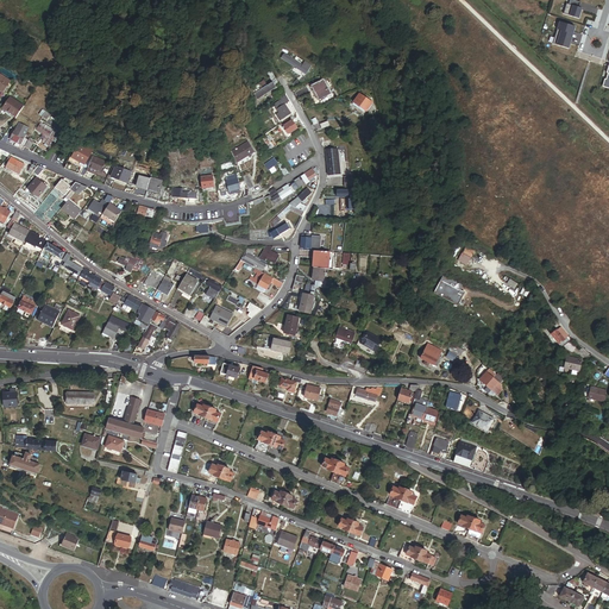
[(578,18),(582,8),(579,7),(579,6),(581,2),(572,0),(571,0),(570,4),(567,2),(564,13),(578,18)]
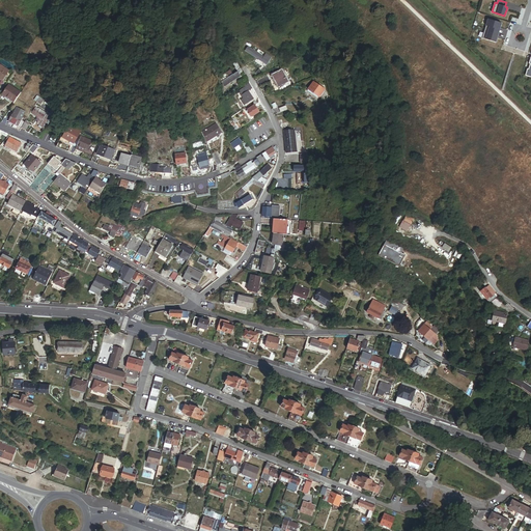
[(500,28),(501,24),(488,20),(485,29),(497,32),(498,28),(500,28)]
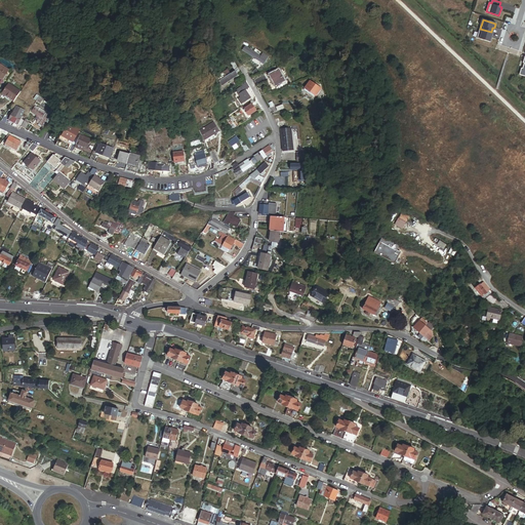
[(490,41),(491,36),(490,36),(491,32),(480,29),(477,38),(490,41)]
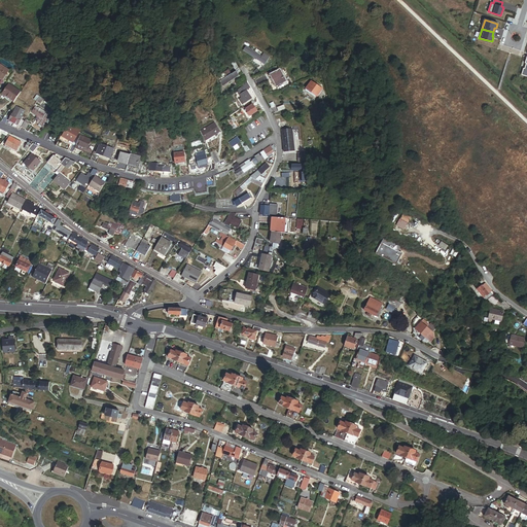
[(265,62),(266,61),(264,60),(256,56),(253,60),(264,65),(265,62)]
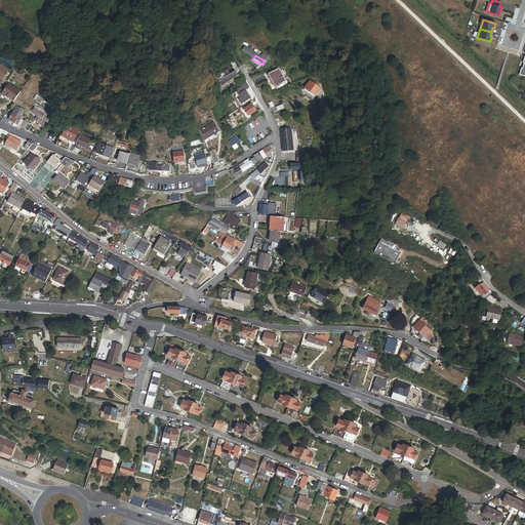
[(0,76),(3,79),(9,69),(0,63),(0,76)]
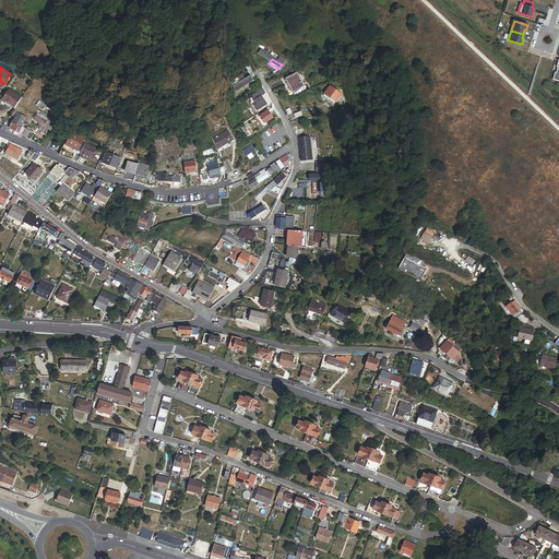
[(237,90),(253,79),(253,78),(250,74),(241,80),(234,85),(237,90)]
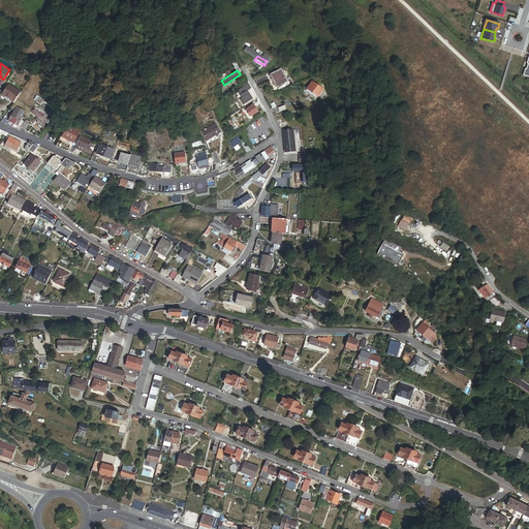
[(221,81),(228,75),(225,71),(219,76),(221,81)]
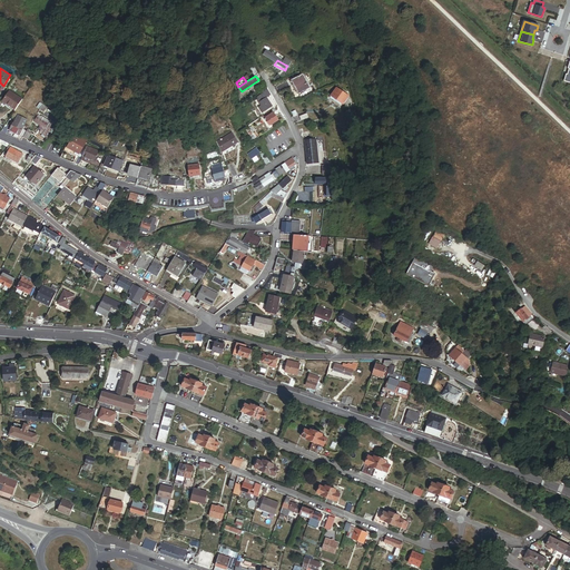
[(313,96),(307,81),(293,87),(300,101),(313,96)]
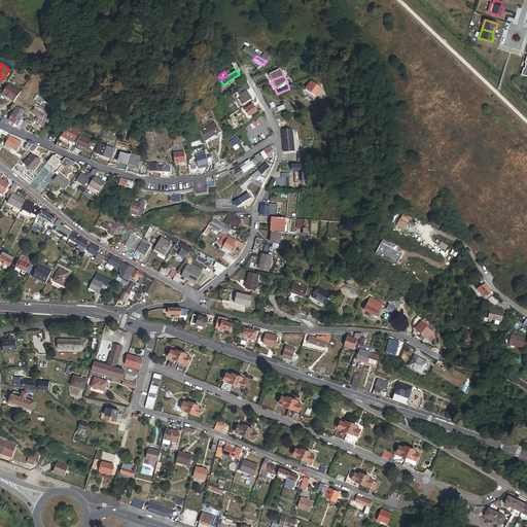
[(314,96),(319,89),(308,81),(303,89),(314,96)]
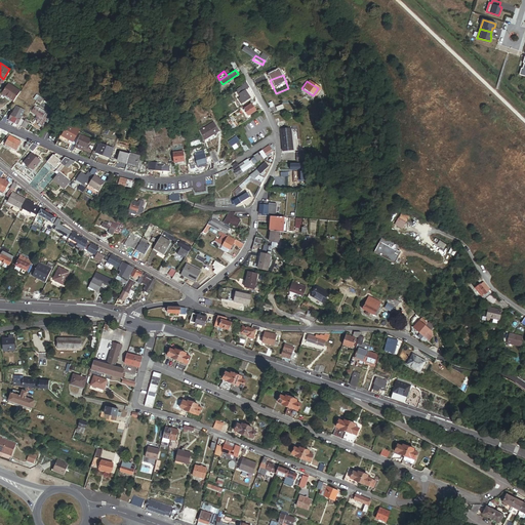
[(14,101),(22,90),(10,83),(3,93),(14,101)]
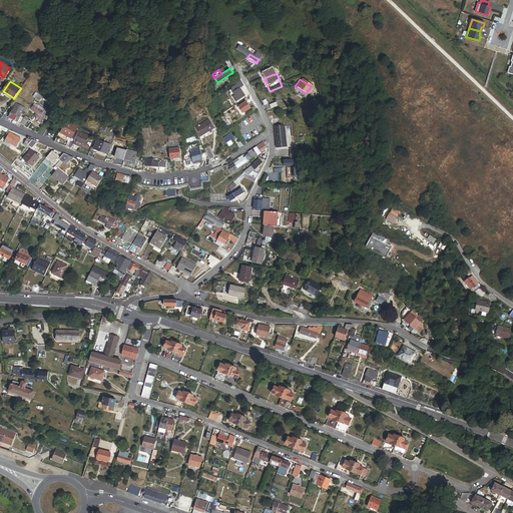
[(244,97),(239,88),(242,86),(239,81),(234,85),(235,86),(228,90),(236,102),(244,97)]
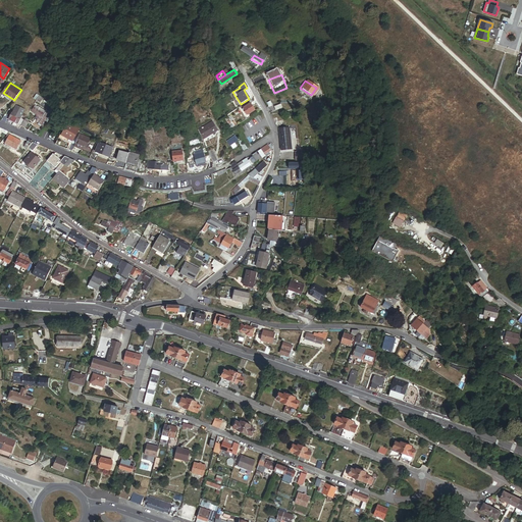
[(247,116),(255,111),(251,104),(243,110),(247,116)]
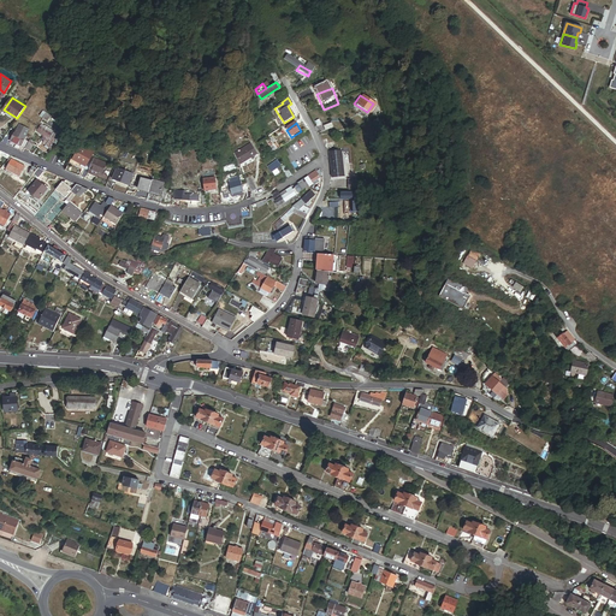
[(52,135),(53,131),(45,126),(43,128),(42,126),(41,126),(40,126),(36,132),(43,136),(53,142),(55,137),(52,135)]
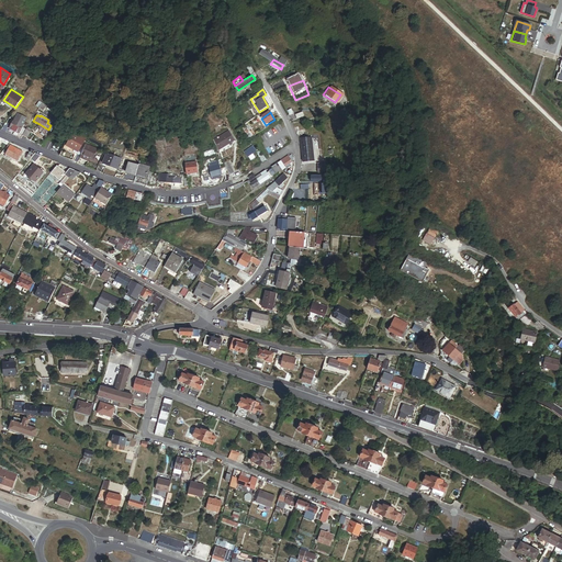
[(20,134),(24,125),(13,120),(9,128),(20,134)]
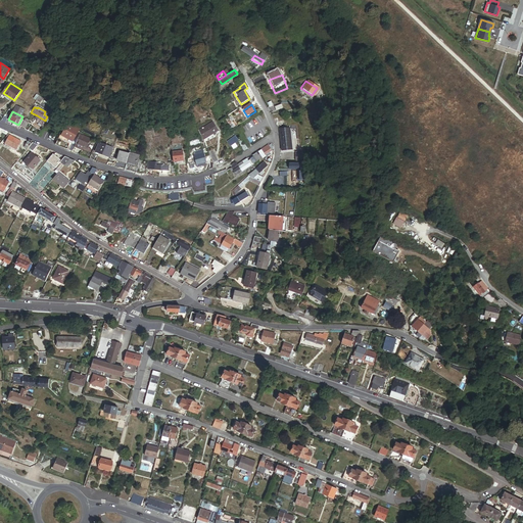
[(42,126),(45,121),(37,115),(36,116),(39,117),(38,120),(40,121),(39,124),(42,126)]
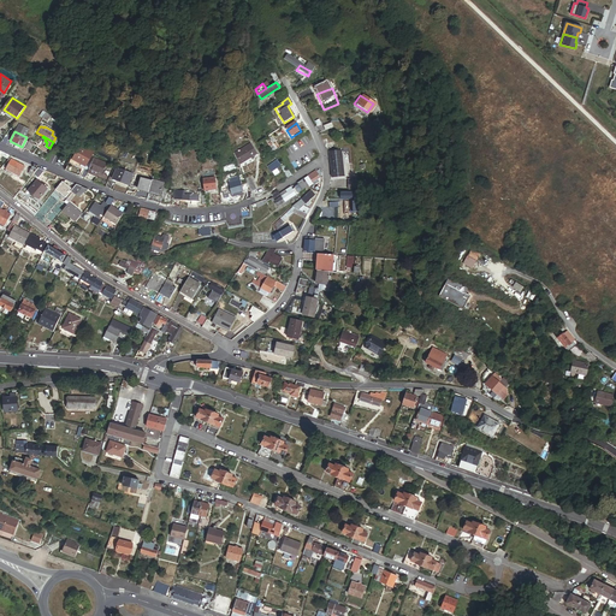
[(254,155),(248,144),(234,153),(237,165),(254,155)]
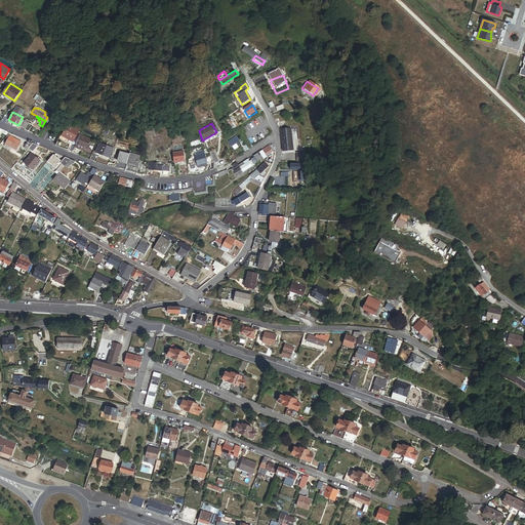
[(78,133),(71,129),(72,128),(68,126),(64,134),(67,135),(71,137),(75,139),(78,133)]
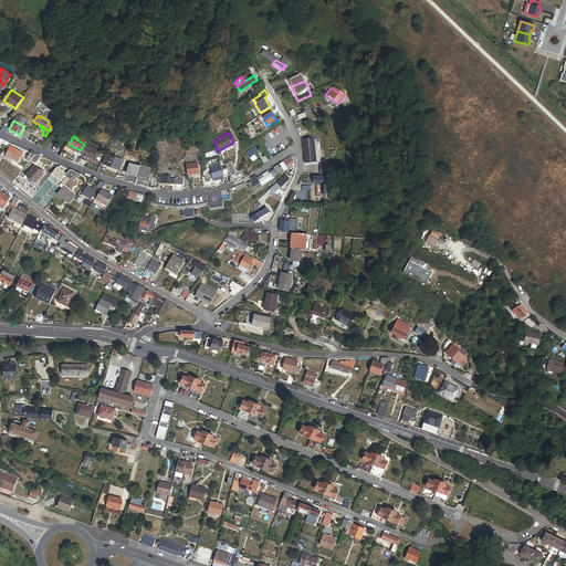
[(316,164),(313,140),(303,142),(305,165),(316,164)]
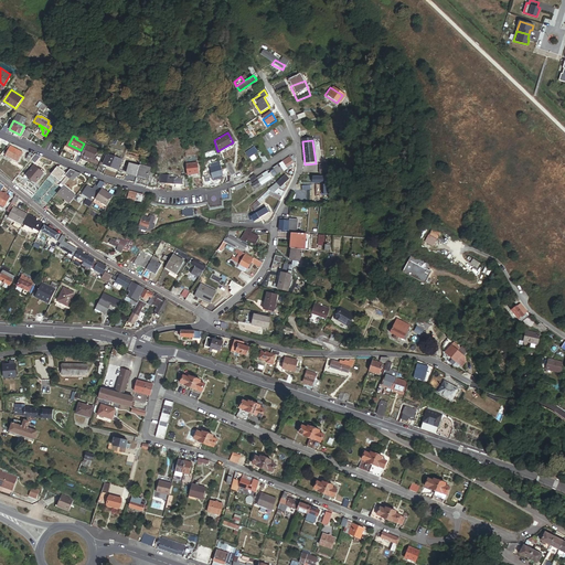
[(257,153),(251,141),(242,148),(245,155),(246,153),(249,158),(253,156),(257,153)]
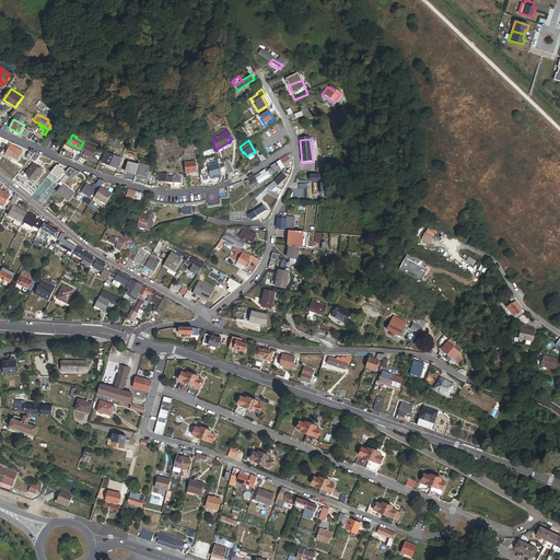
[(18,160),(22,151),(9,144),(8,146),(7,148),(9,149),(6,154),(18,160)]
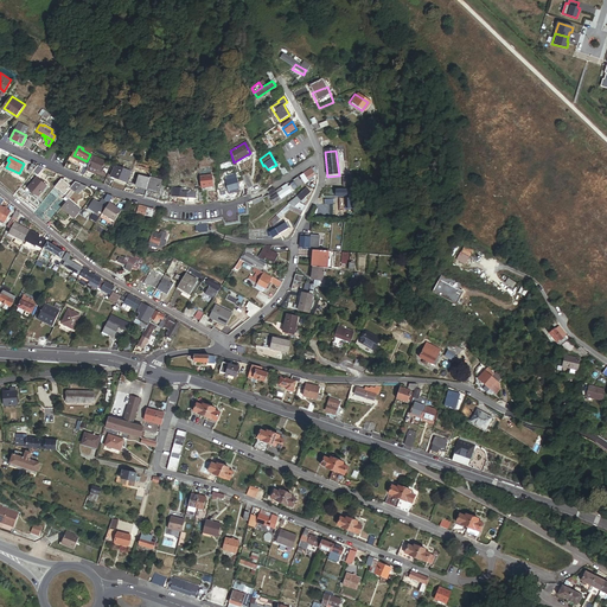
[(101,172),(104,161),(94,157),(89,167),(101,172)]
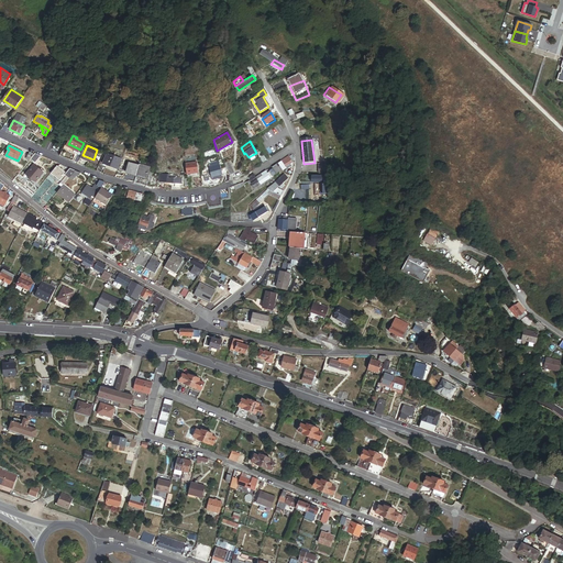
[(267,162),(261,152),(257,154),(260,157),(260,158),(263,164),(267,162)]
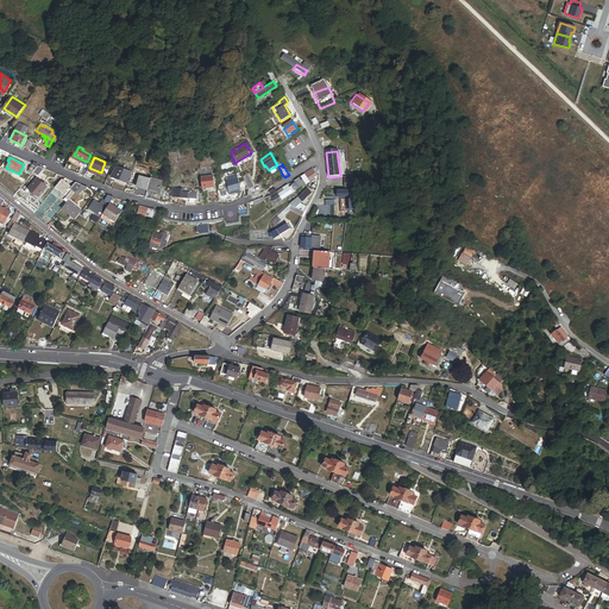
[(130,179),(132,171),(117,165),(114,174),(119,175),(118,179),(129,182),(130,179)]
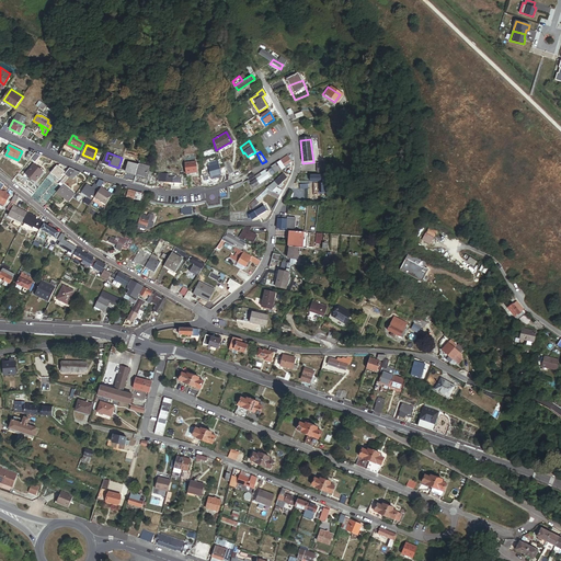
[(254,159),(251,155),(248,157),(244,152),(243,153),(250,162),(254,159)]
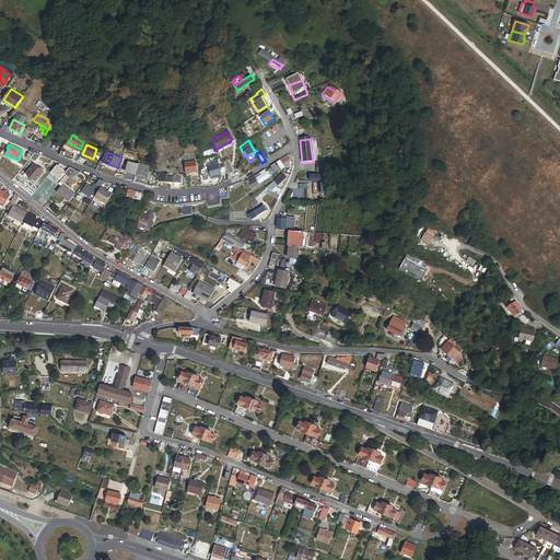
[(36,163),(41,155),(35,153),(31,159),(36,163)]
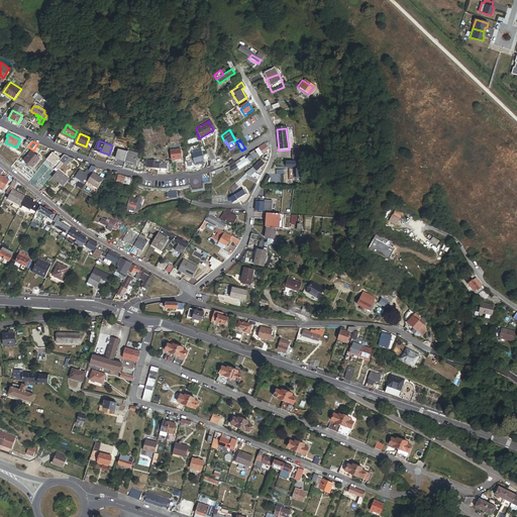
[(266,145),(266,144),(260,147),(263,153),(267,151),(270,149),(269,148),(266,145)]
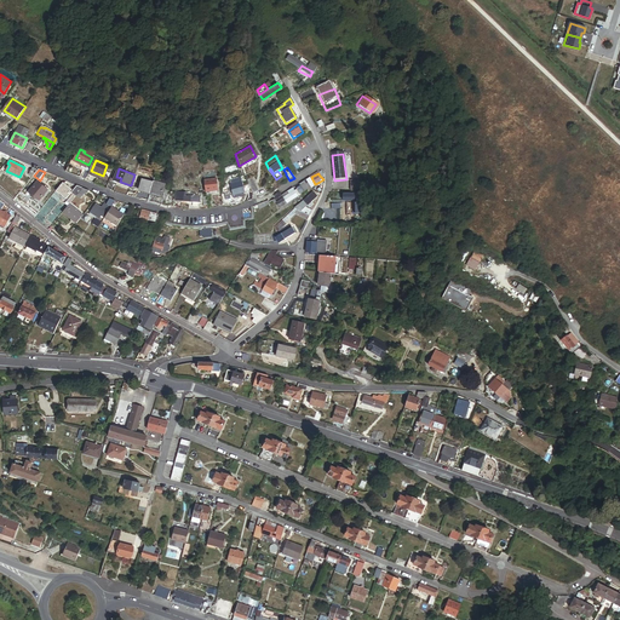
[(242,194),(237,177),(230,179),(231,182),(227,183),(233,206),(239,204),(241,196),(240,194),(242,194)]
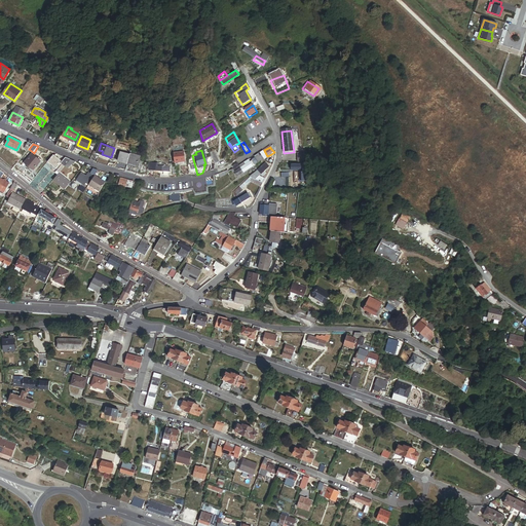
[(184,161),(183,151),(173,152),(174,162),(184,161)]
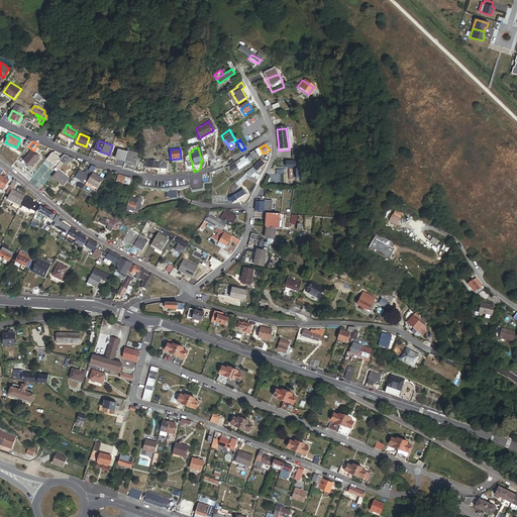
[(213,160),(209,148),(203,150),(207,162),(213,160)]
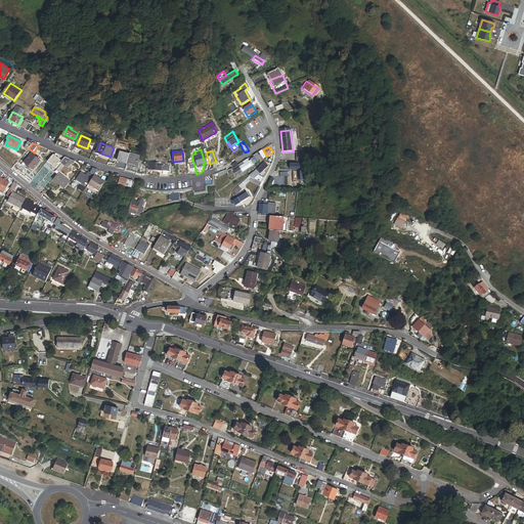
[(128,158),(129,154),(120,151),(119,156),(118,160),(121,161),(119,169),(124,170),(126,163),(128,158)]
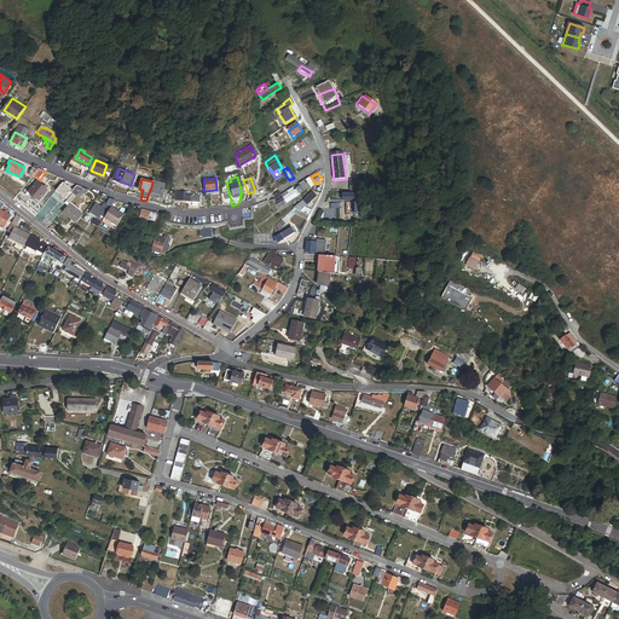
[(310,185),(306,180),(299,184),(302,190),(307,186),(310,185)]
